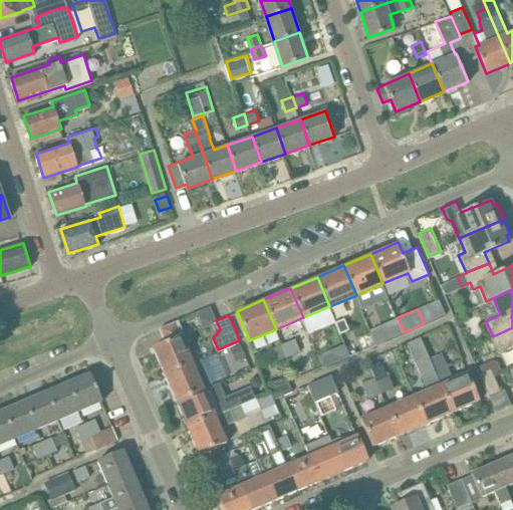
[(344,317),(335,321),(340,332),(349,328),(344,317)]
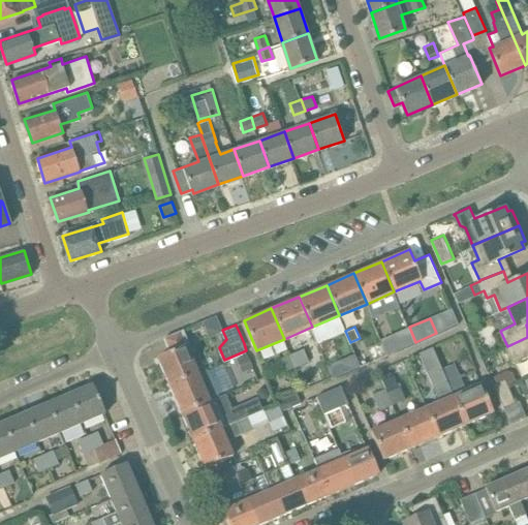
[(198,372),(187,344),(190,343),(184,329),(164,337),(171,350),(158,357),(171,384),(198,372)]
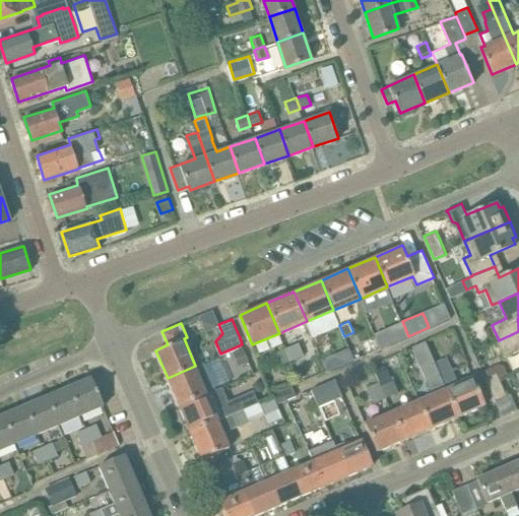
[(387,327),(375,333),(382,347),(394,342),(387,327)]
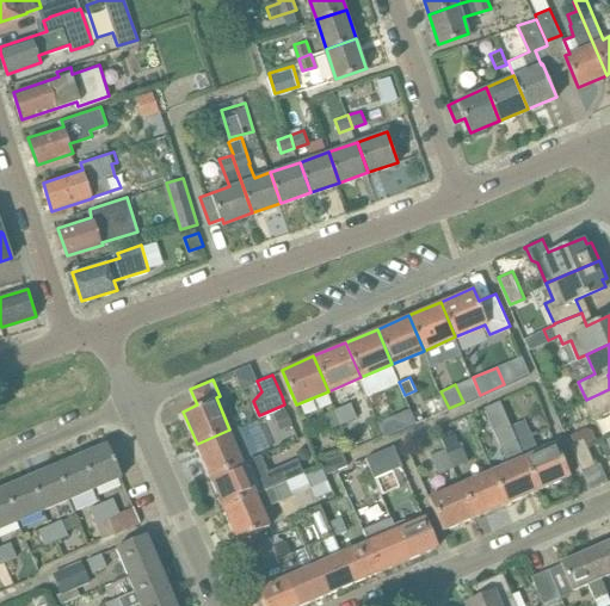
[(609,389),(586,400),(593,418),(609,410),(609,389)]
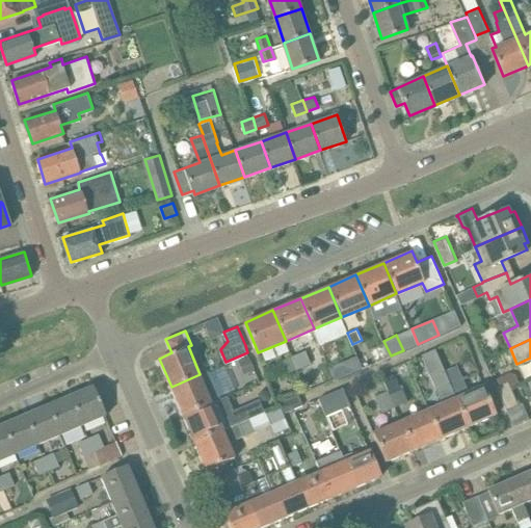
[(435,347),(423,353),(444,403),(429,410),(441,437),(468,425),(435,347)]
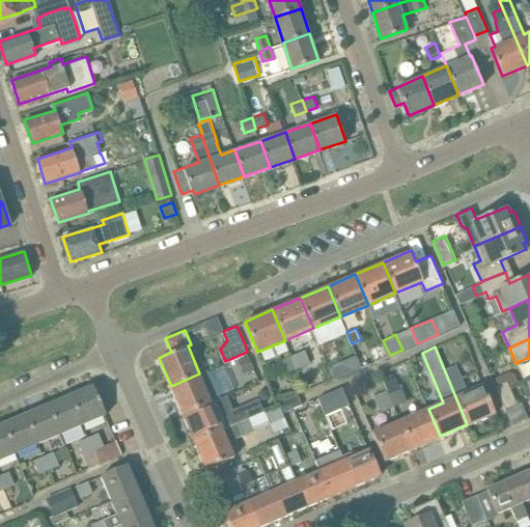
[(291,355),(297,366),(310,361),(305,350),(291,355)]
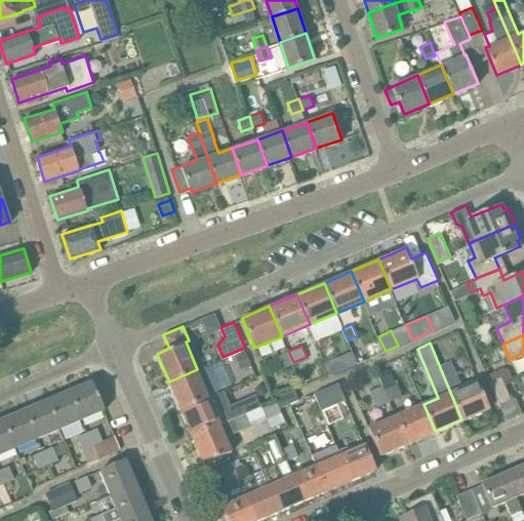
[(241,369),(252,364),(246,351),(235,356),(241,369)]
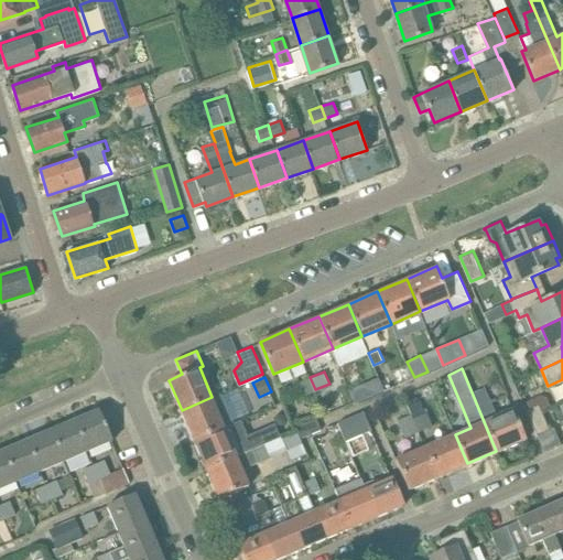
[(301,396),(315,389),(310,377),(295,383),(301,396)]
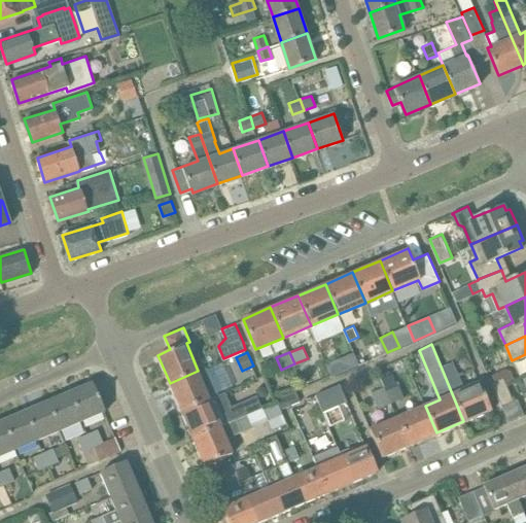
[(338,358),(326,362),(331,374),(331,376),(344,371),(343,369),(338,358)]
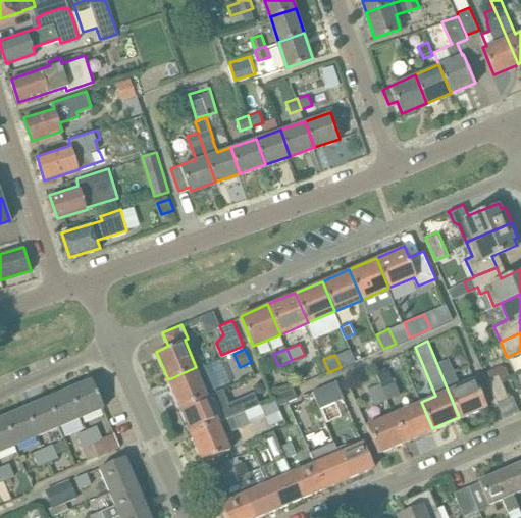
[(441,375),(443,374),(454,370),(449,357),(436,362),(441,375)]
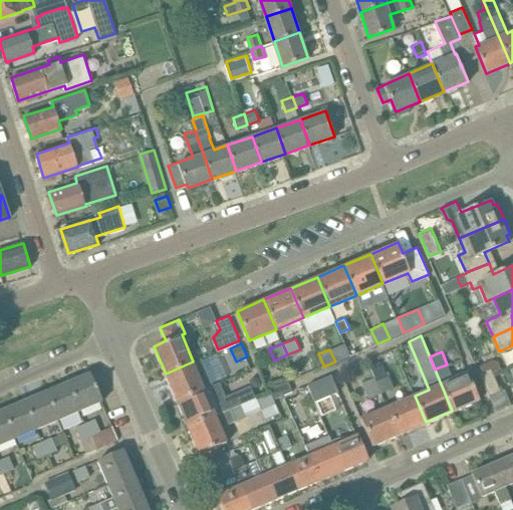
[(220,380),(204,388),(193,361),(166,373),(178,401),(221,381),(220,380)]
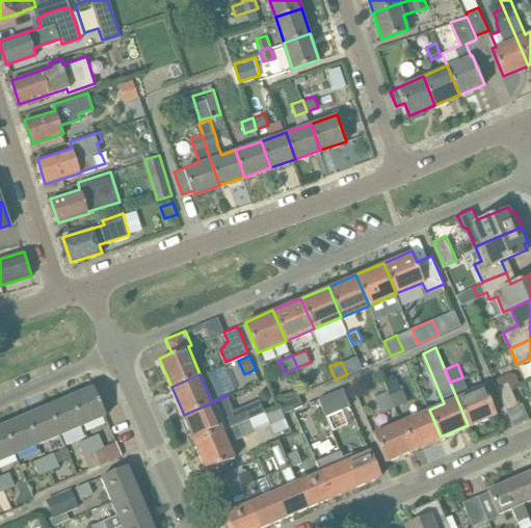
[(84,424),(106,414),(94,385),(72,395),(84,424)]
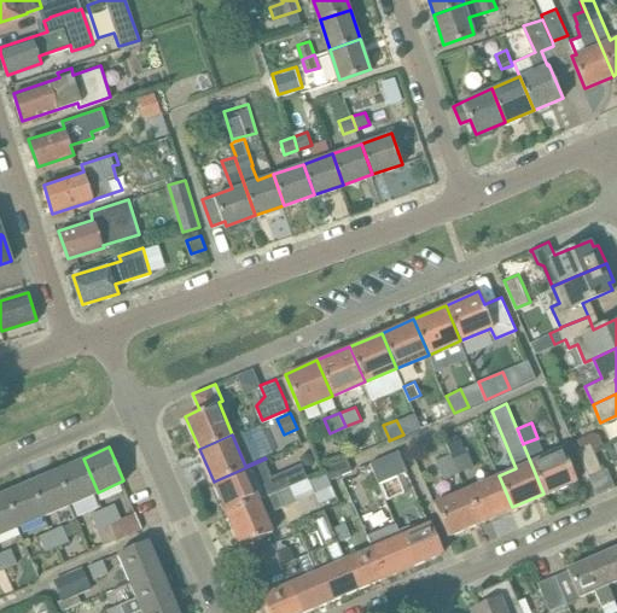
[(577,480),(568,457),(563,448),(530,461),(543,494),(577,480)]
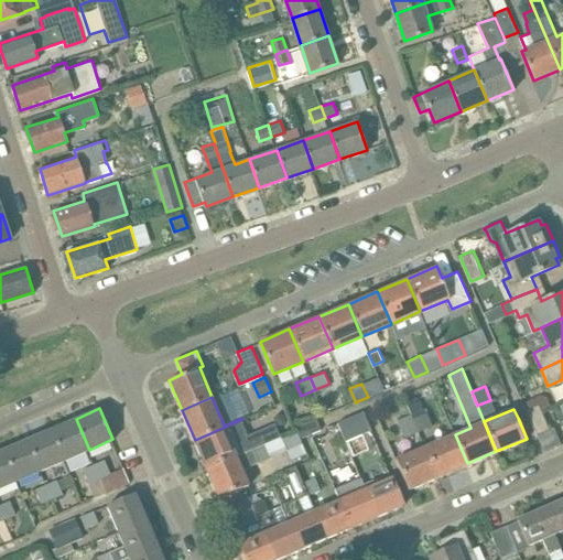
[(538,433),(549,429),(550,428),(542,409),(529,415),(538,433)]
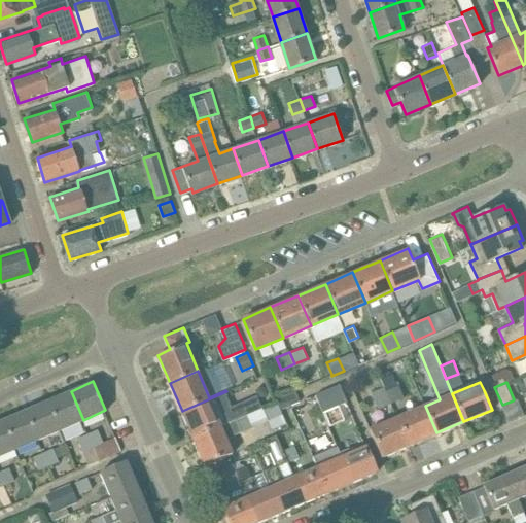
[(340,383),(316,393),(316,394),(322,409),(323,411),(347,401),(343,390),(340,383)]
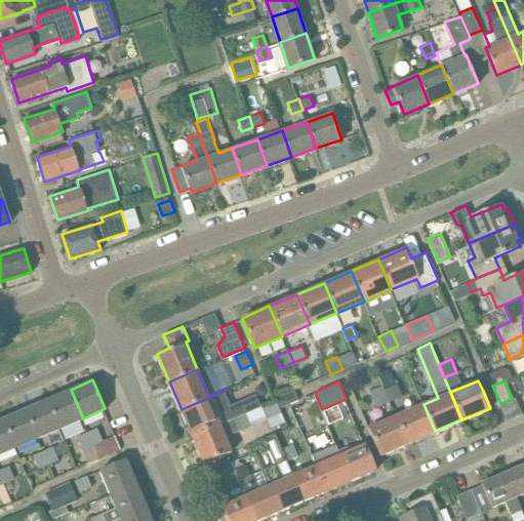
[(386,388),(391,402),(404,396),(398,383),(386,388)]
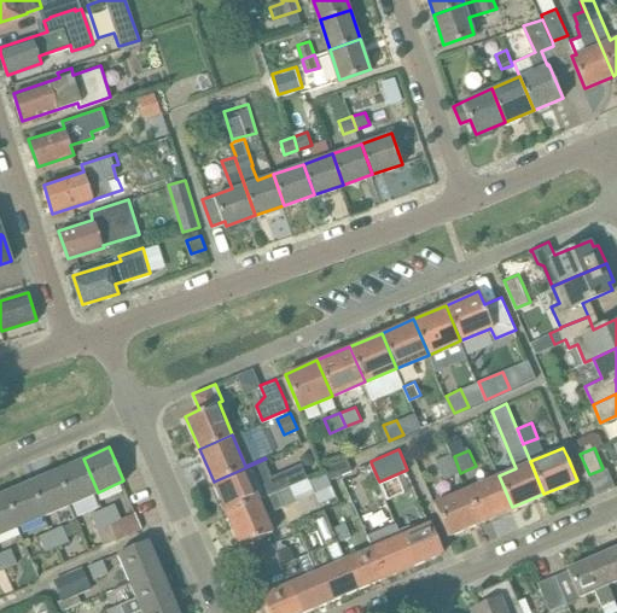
[(452,451),(436,459),(444,479),(460,473),(452,451)]
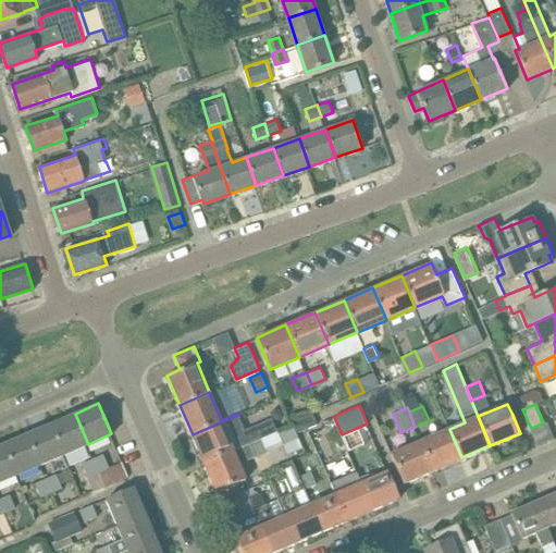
[(318,422),(313,414),(312,412),(292,420),(297,431),(318,422)]
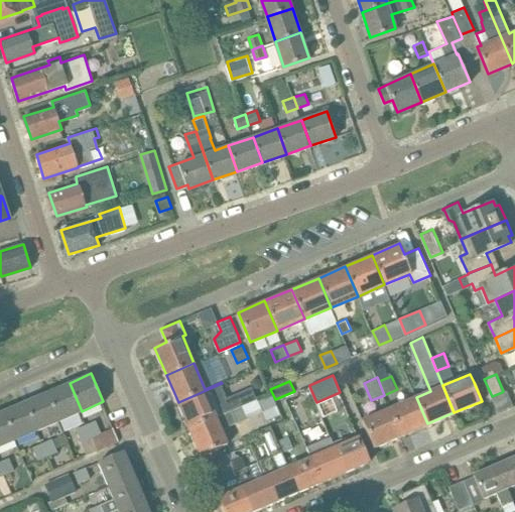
[(59,420),(82,411),(70,383),(47,392),(59,420)]
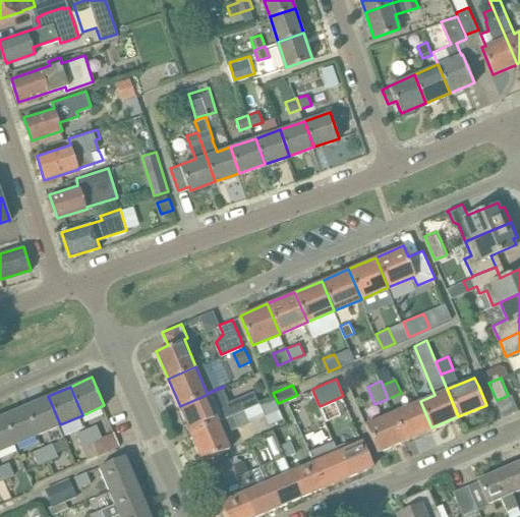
[(191,434),(245,410),(244,408),(260,402),(254,390),(229,400),(224,387),(180,406),(191,434)]
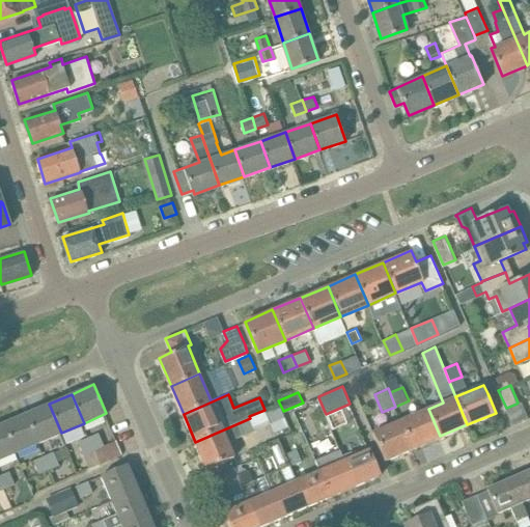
[(39,442),(61,433),(49,404),(27,413),(39,442)]
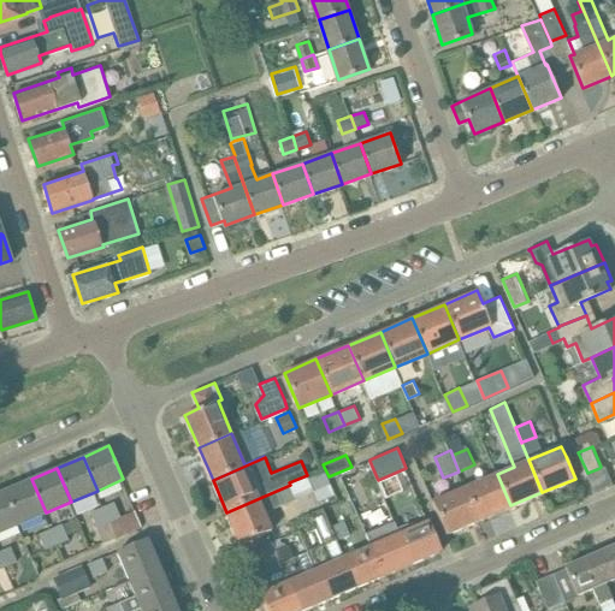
[(479,520),(510,505),(497,474),(465,487),(479,520)]
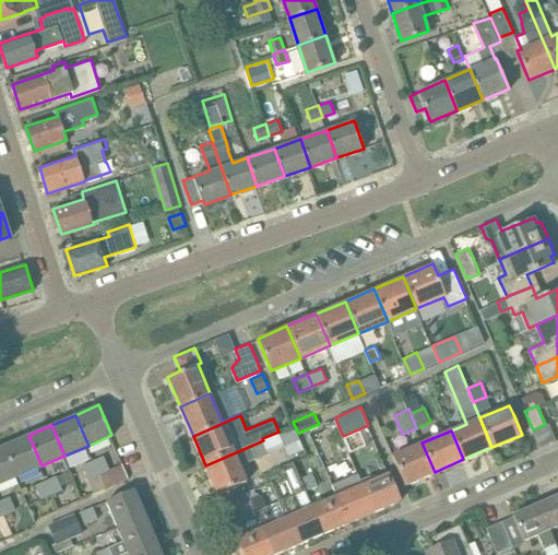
[(18,475),(42,465),(28,435),(4,445),(18,475)]
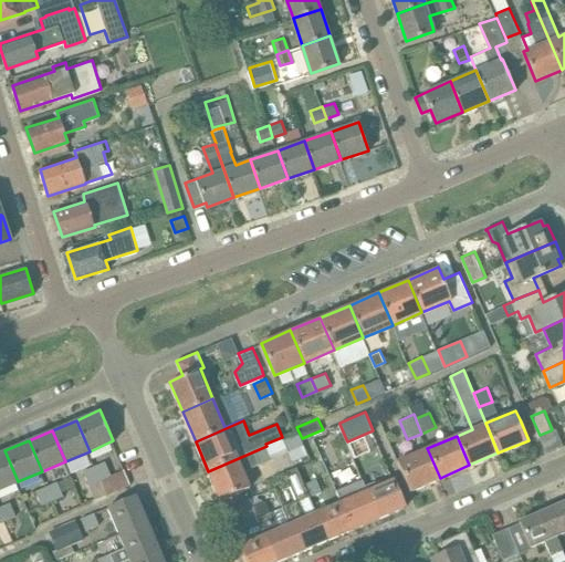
[(250,486),(243,469),(272,457),(267,446),(208,471),(220,499),(250,486)]
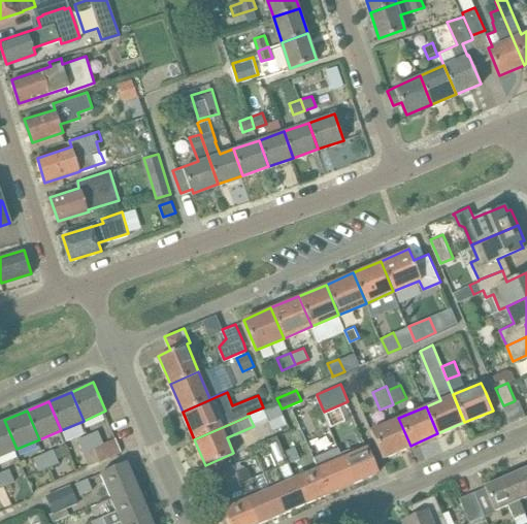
[(383,457),(410,446),(398,418),(371,429),(383,457)]
